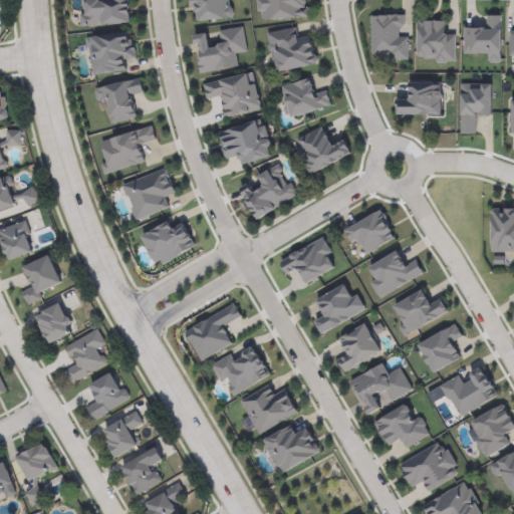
[(82,27),(80,0),(130,0),(132,24),(82,27)]
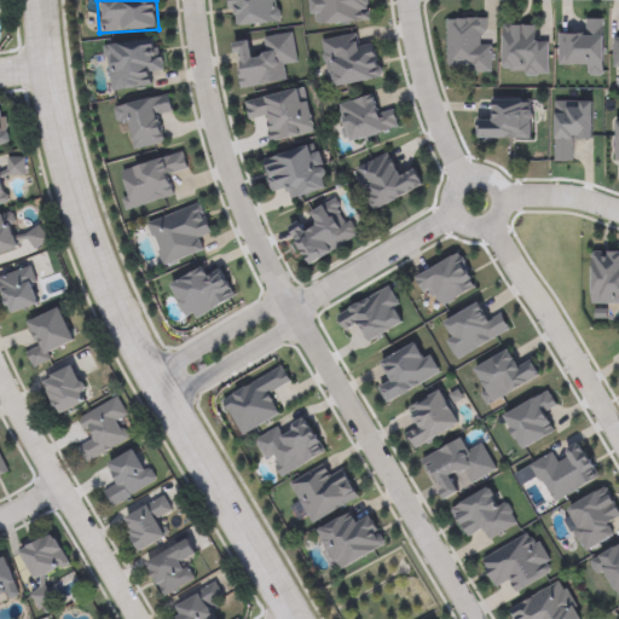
[(277,0),(279,23),(231,27),(229,0),(277,0)]
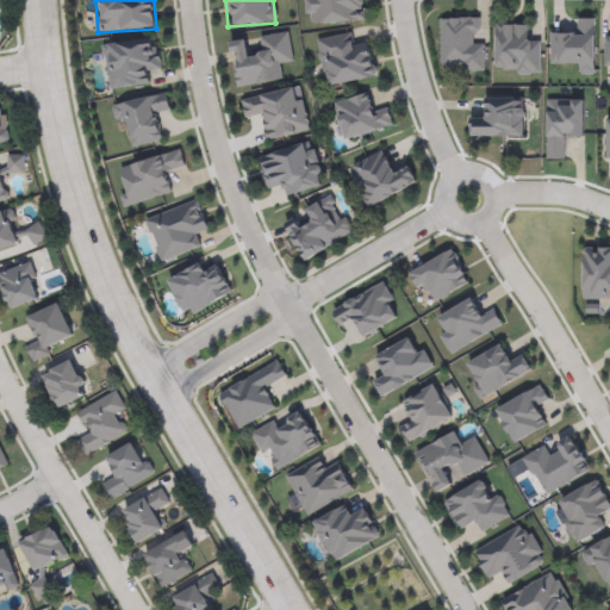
[(307,26),(304,0),(363,0),(366,20),(307,26)]
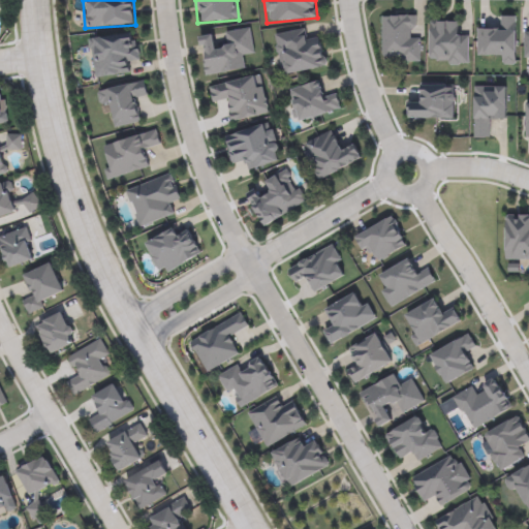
[(422,61),(381,61),(381,16),(417,16),(417,26),(410,26),(410,38),(422,38),(422,61)]
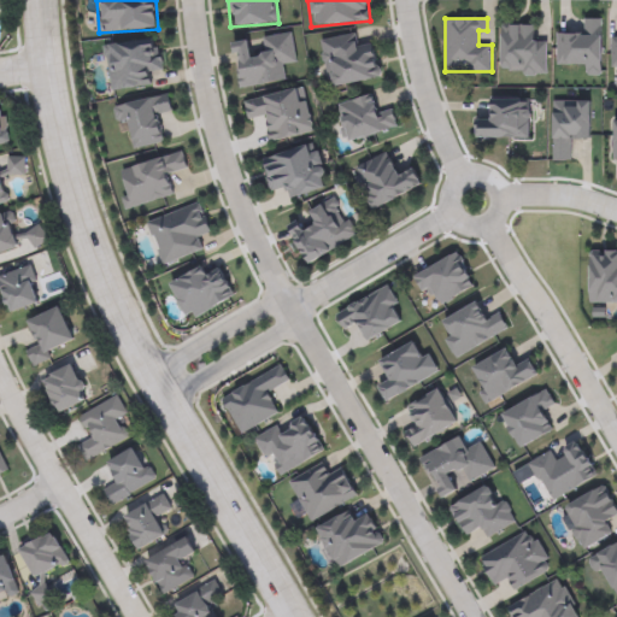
[(556,30),(579,30),(579,18),(601,18),(601,76),(580,76),(580,63),(556,63),(556,30)]
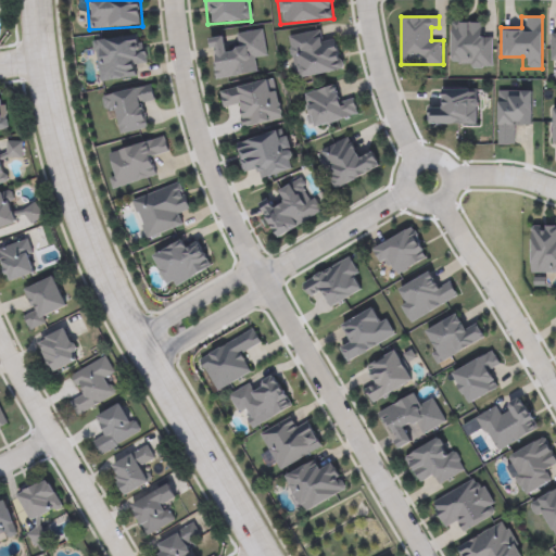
[(482,22),(482,34),(492,34),(492,68),(451,68),(451,22),(482,22)]
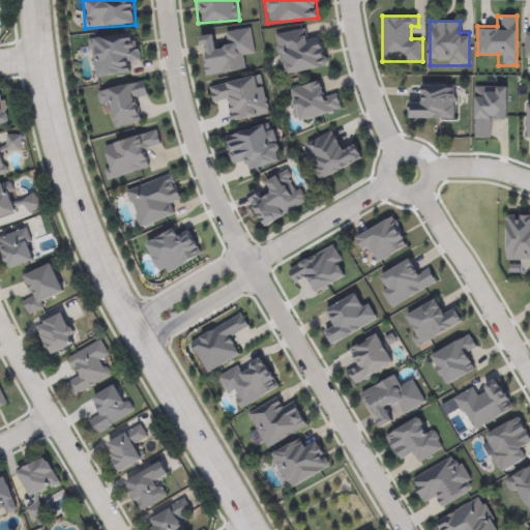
[(206,77),(199,37),(219,33),(219,32),(251,27),(256,57),(245,58),(247,69),(206,77)]
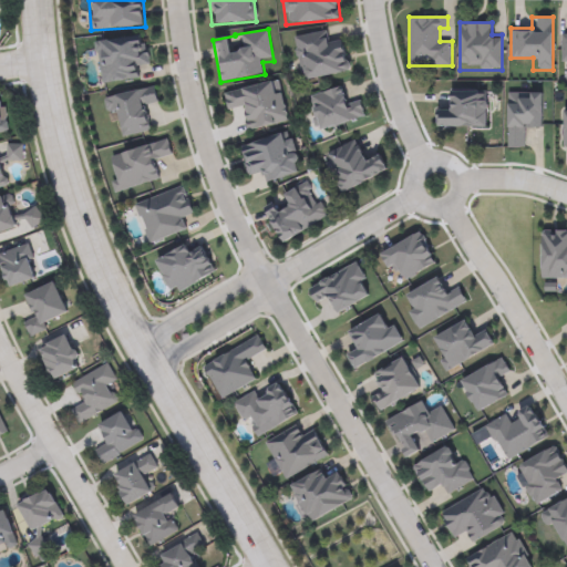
[(294,37),(329,31),(330,41),(344,39),(350,72),(301,81),(294,37)]
